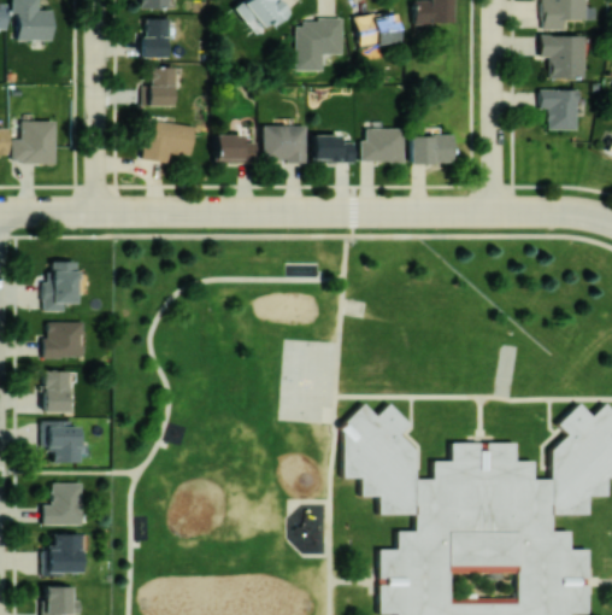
[(19,41),(54,41),(54,11),(40,11),(40,0),(13,0),(13,15),(19,15),(19,41)]
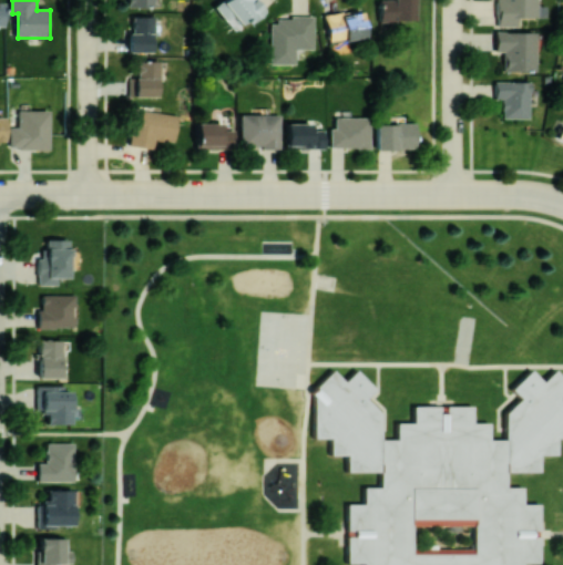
[(131,0),(132,9),(159,9),(157,0),(131,0)]
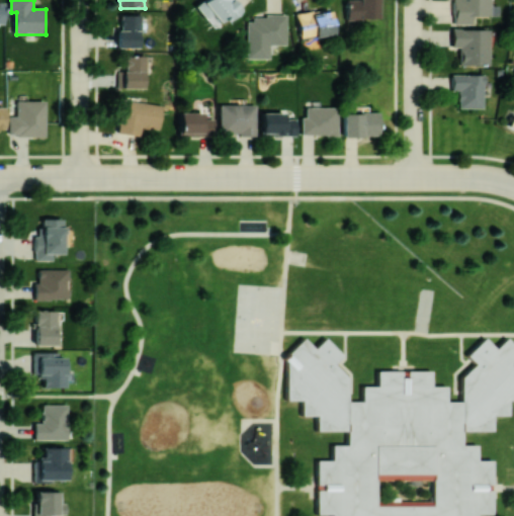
[(230,18),(234,23),(247,11),(236,0),(207,0),(199,8),(218,28),(230,18)]
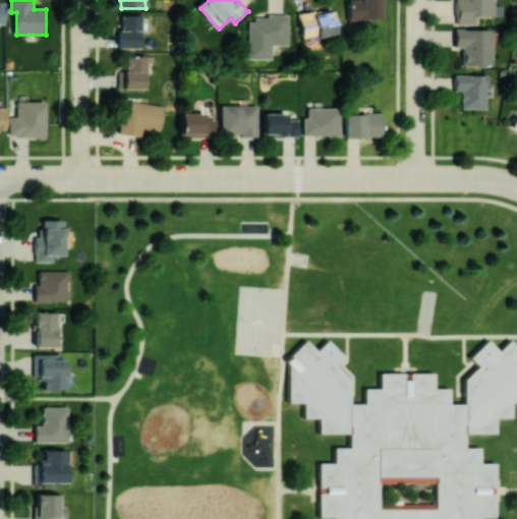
[(384,20),(383,0),(350,0),(351,20),(384,20)]
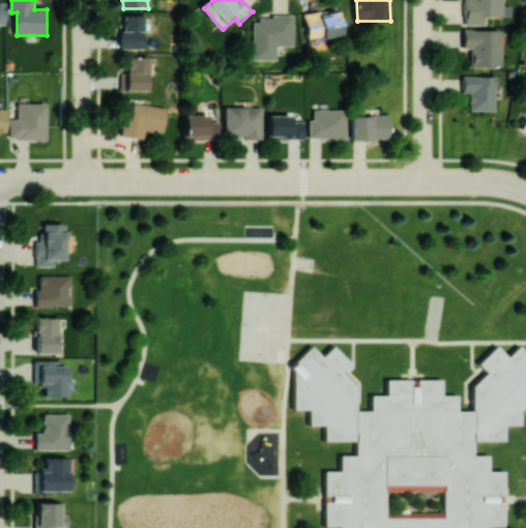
[(503,0),(467,0),(468,26),(491,26),(491,18),(512,18),(512,7),(504,7),(503,0)]
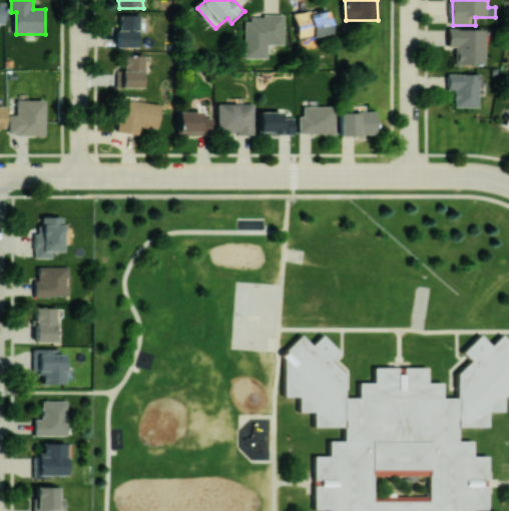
[(334,34),(329,9),(296,15),(301,41),(334,34)]
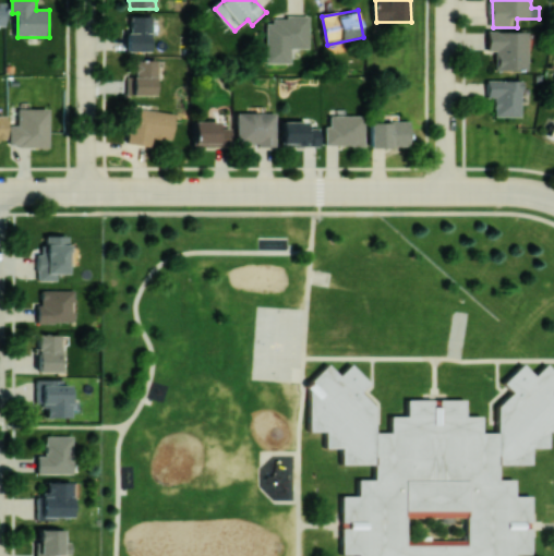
[(154,52),(155,17),(132,16),(131,52),(154,52)]
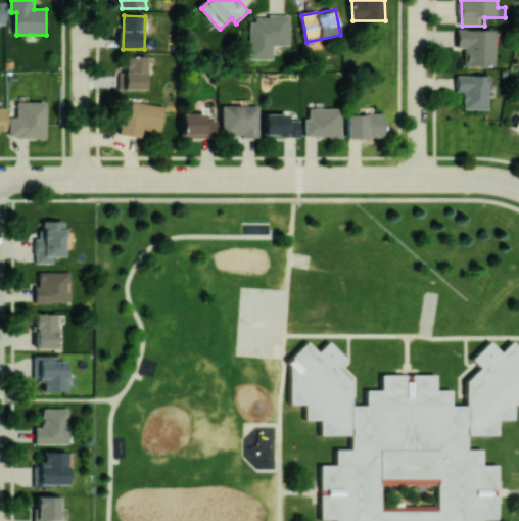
[(292,47),(292,18),(252,17),(251,60),(275,61),(276,47),(292,47)]
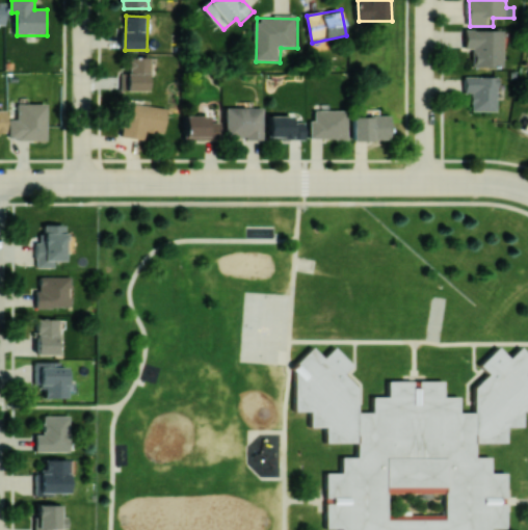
[(467,50),(475,50),(474,68),(504,69),(505,31),(467,31),(467,50)]
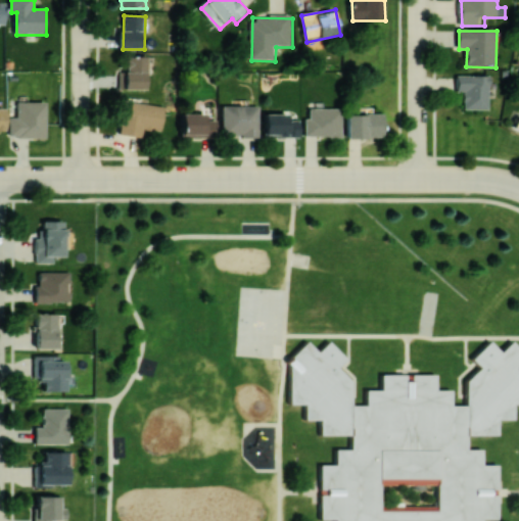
[(130,73),(122,73),(122,91),(150,90),(149,57),(129,58),(130,73)]
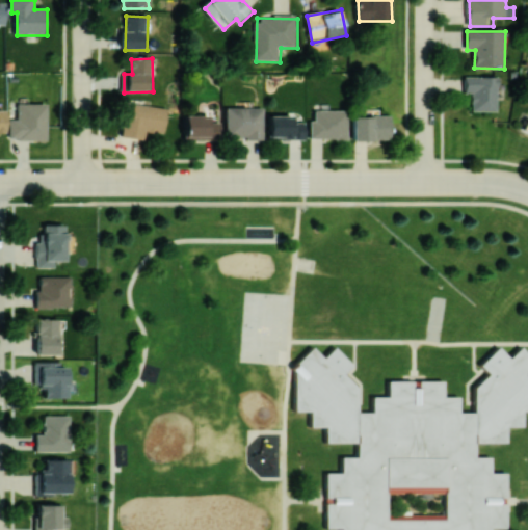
[(473,112),(499,112),(499,78),(466,78),(466,95),(473,95),(473,112)]
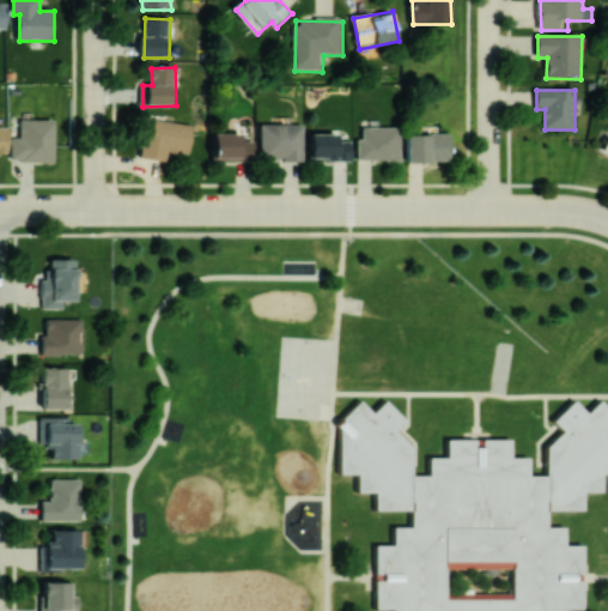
[(56,163),(56,121),(23,121),(22,139),(13,139),(12,162),(56,163)]
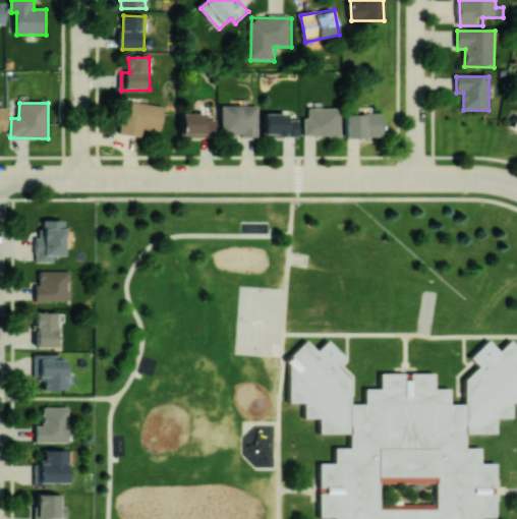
[(166,107),(132,103),(130,118),(123,117),(121,135),(144,137),(145,129),(163,131),(166,107)]
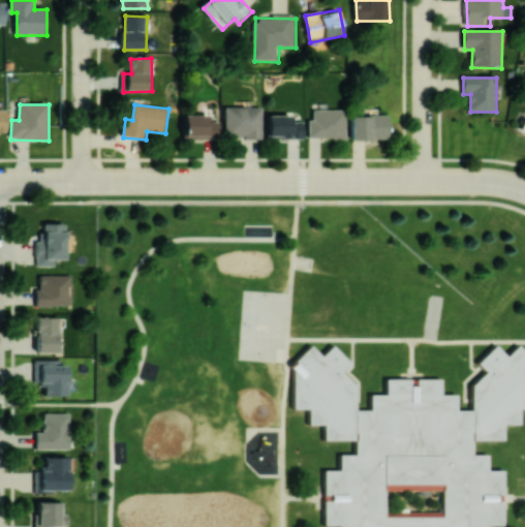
[(226,140),(264,140),(265,109),(227,109),(226,140)]
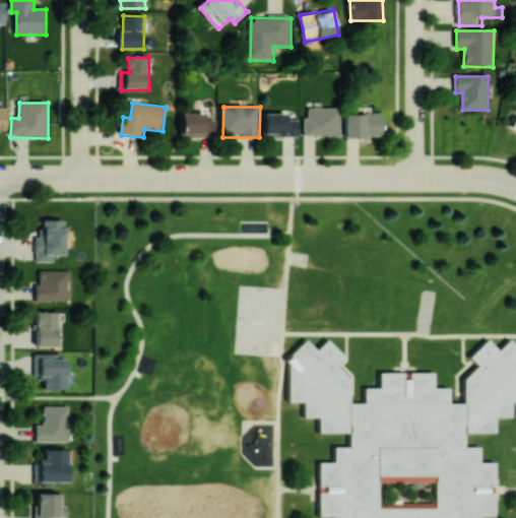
[(306,137),(341,137),(341,109),(310,109),(310,119),(306,119),(306,137)]
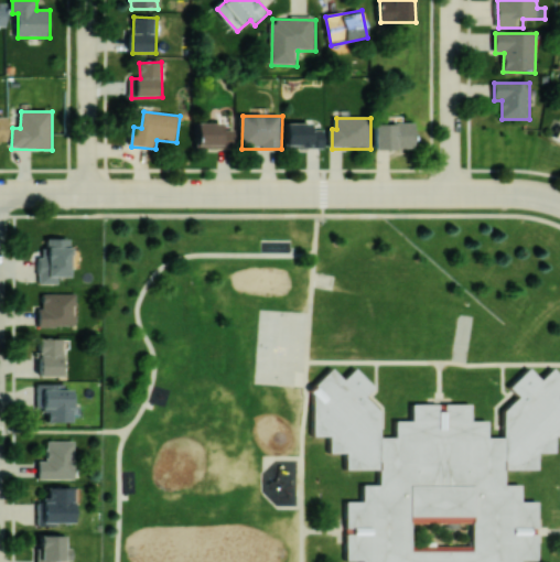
[(237,131),(223,130),(223,123),(198,123),(197,148),(236,148),(237,131)]
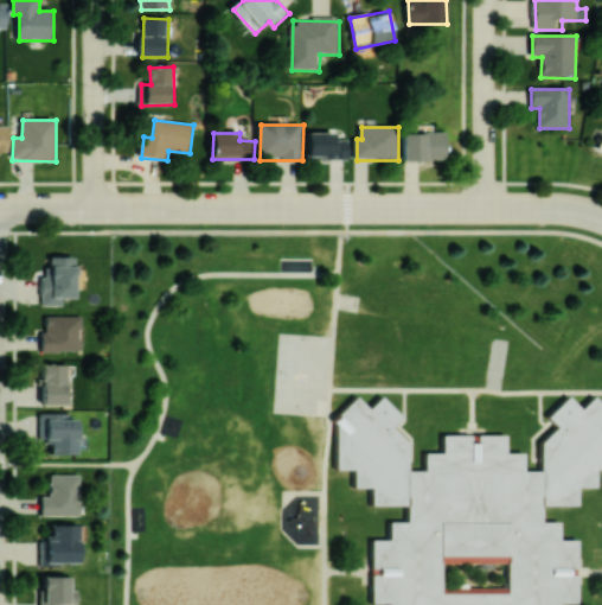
[(337,134),(309,133),(308,160),(350,161),(351,141),(335,140),(337,134)]
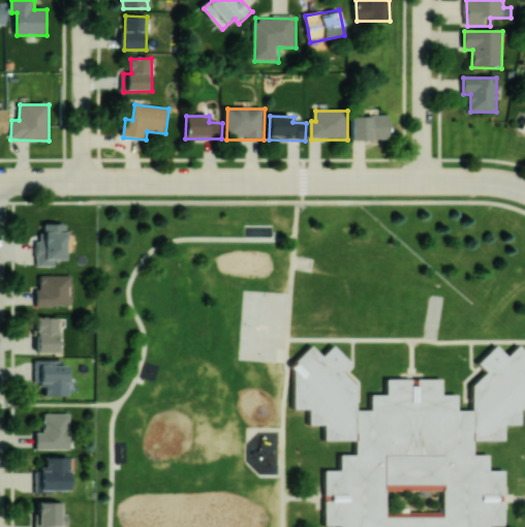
[(352,141),(389,141),(390,117),(352,116),(352,141)]
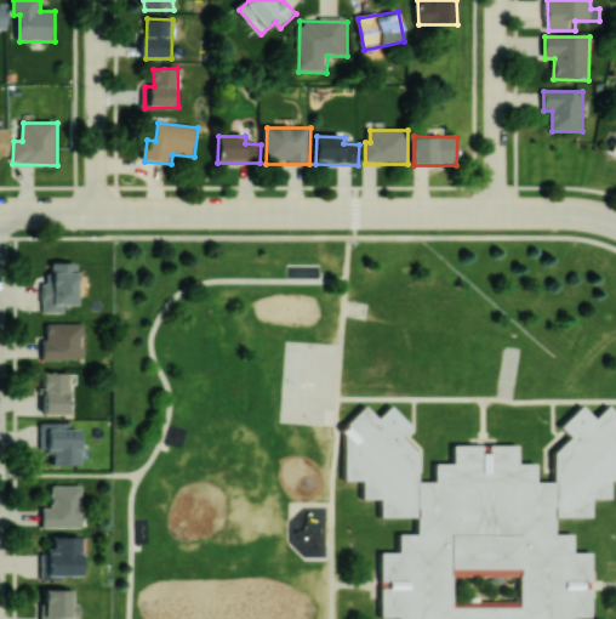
[(84,296),(49,296),(49,276),(57,276),(57,261),(84,261),(84,296)]
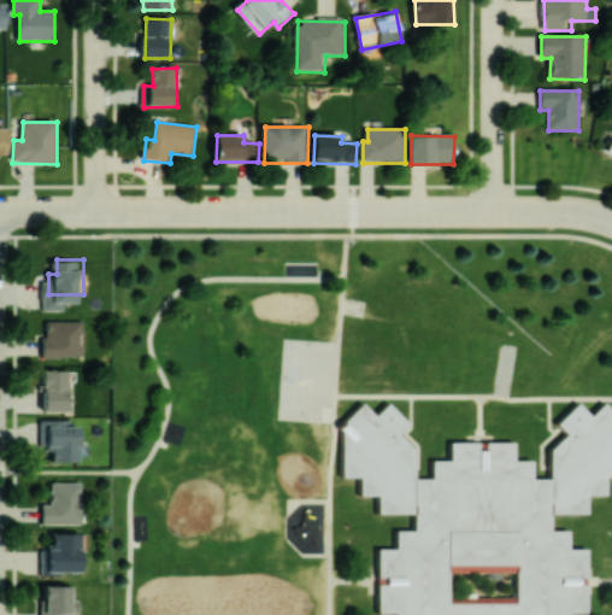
[(86,347),(52,349),(52,334),(59,334),(59,320),(84,320),(86,347)]
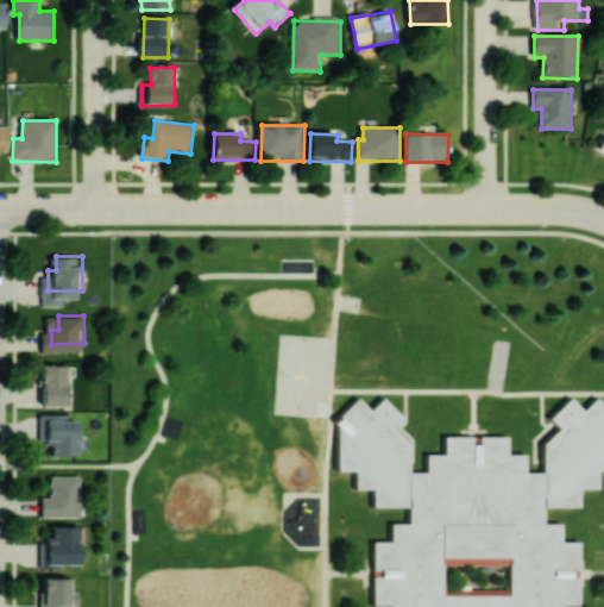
[(77,395),(51,395),(51,363),(77,363),(77,395)]
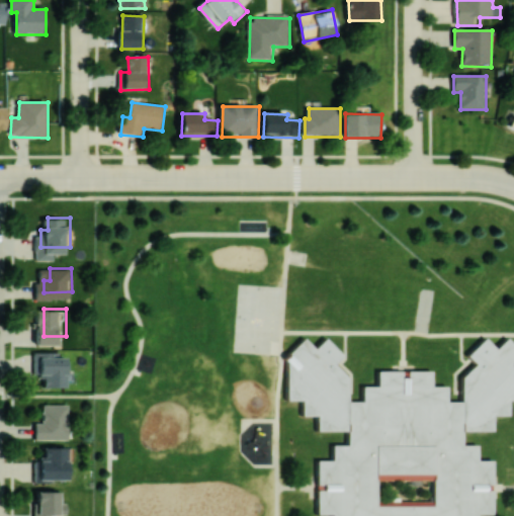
[(349,377),(338,366),(347,356),(328,339),(318,350),(307,339),(289,357),(289,401),(306,401),(306,417),(321,417),(321,431),(349,431),(349,444),(333,444),(333,459),(318,459),(318,515),(496,515),(496,461),(481,461),(481,445),(464,445),(463,432),(496,433),(496,417),(512,417),(512,401),(513,401),(513,342),(509,338),(500,348),(488,337),(469,356),(479,364),(464,378),(464,404),(448,404),(448,388),(434,388),(434,371),(379,371),(379,387),(364,387),(364,402),(349,402),(349,377)]
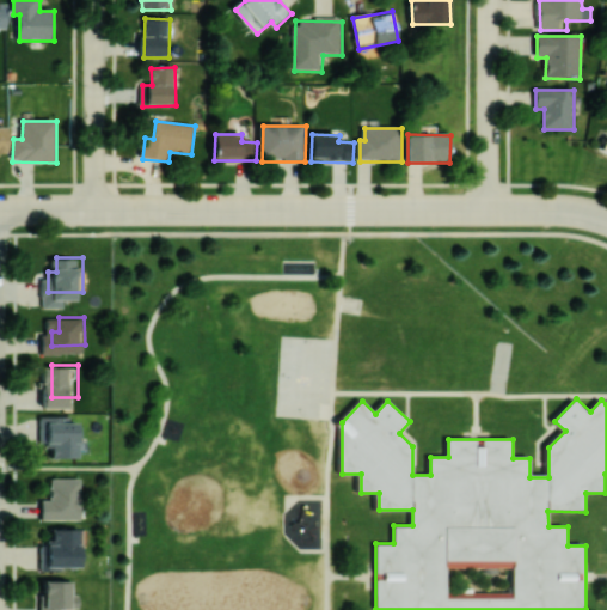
[(87,445),(67,445),(67,433),(49,434),(48,413),(69,413),(71,419),(86,418),(87,445)]
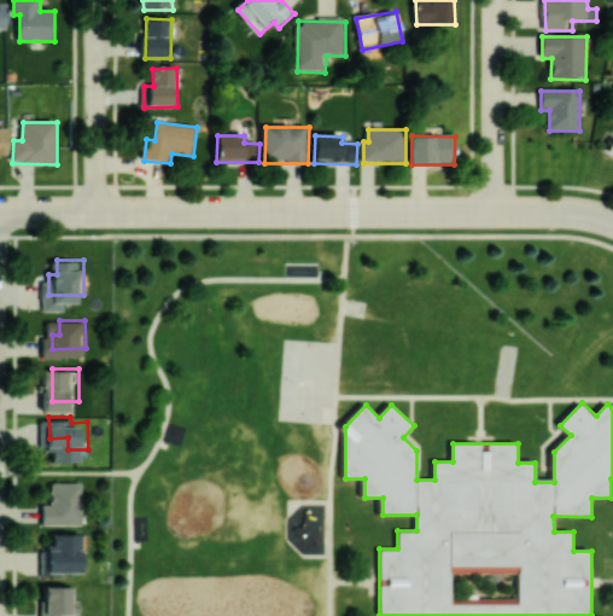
[(86,515),(46,515),(46,500),(62,500),(62,481),(85,481),(86,515)]
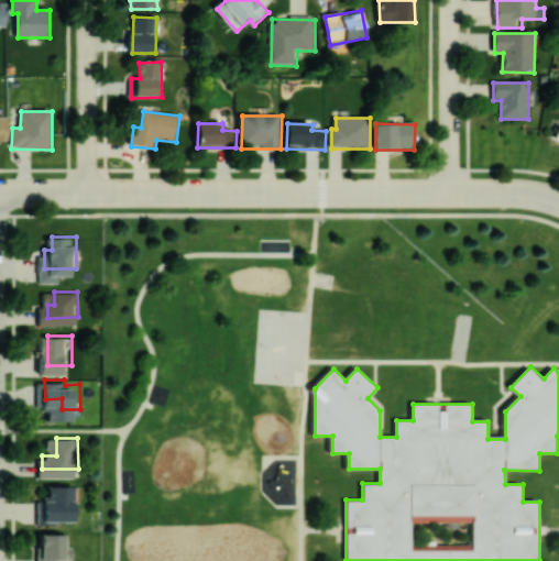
[(78,512),(42,513),(42,496),(54,496),(54,486),(77,486),(78,512)]
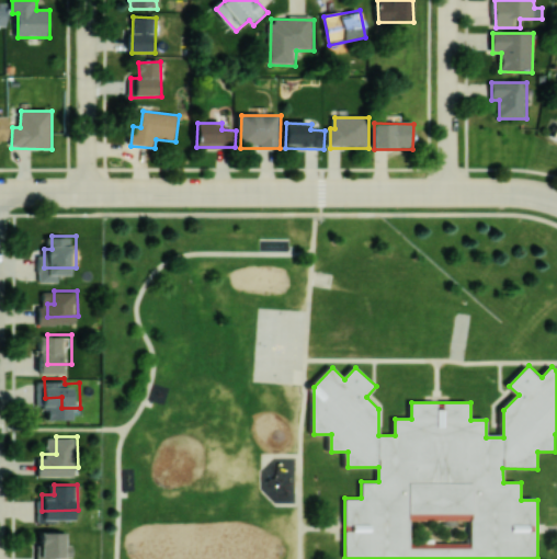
[(68,558),(69,531),(45,529),(44,558),(68,558)]
